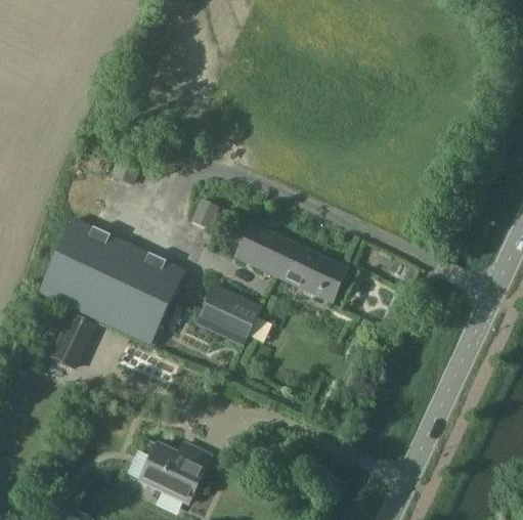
[(114,175),(133,182),(139,167),(120,160),(114,175)]
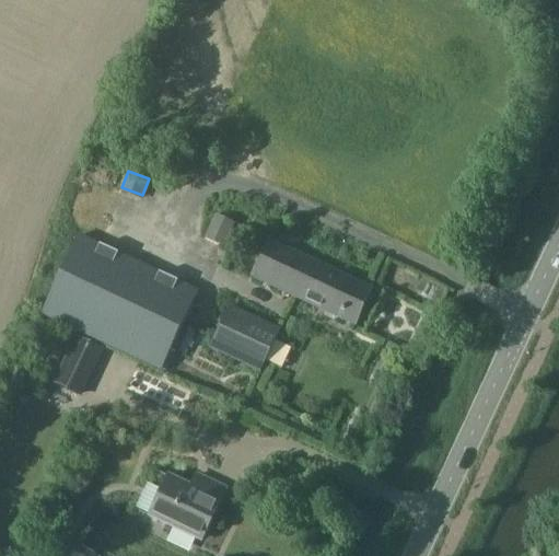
[(211,223),(206,235),(219,242),(224,229),(211,223)]
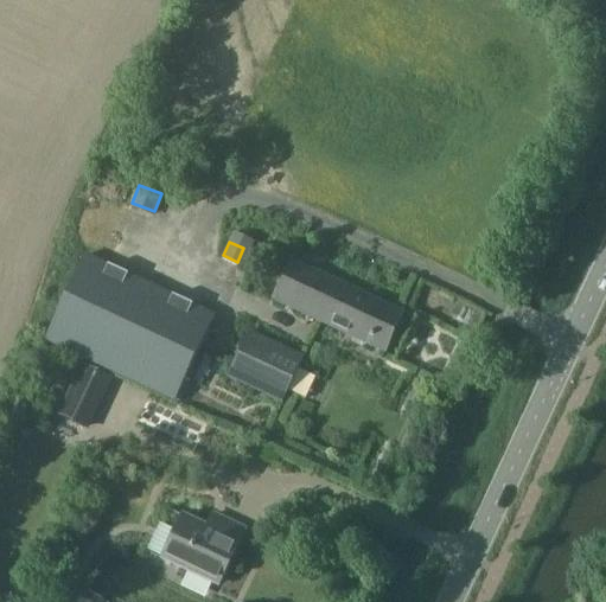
[(174,399),(211,319),(215,313),(87,254),(46,339),(174,399)]
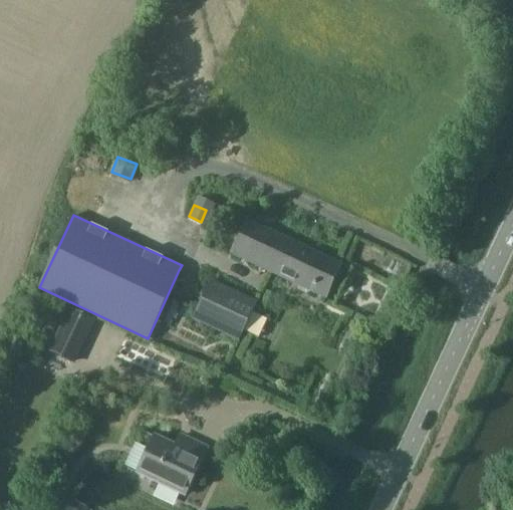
[(231,251),(272,270),(290,278),(292,274),(313,283),(311,287),(325,294),(340,261),(246,219),(231,251)]
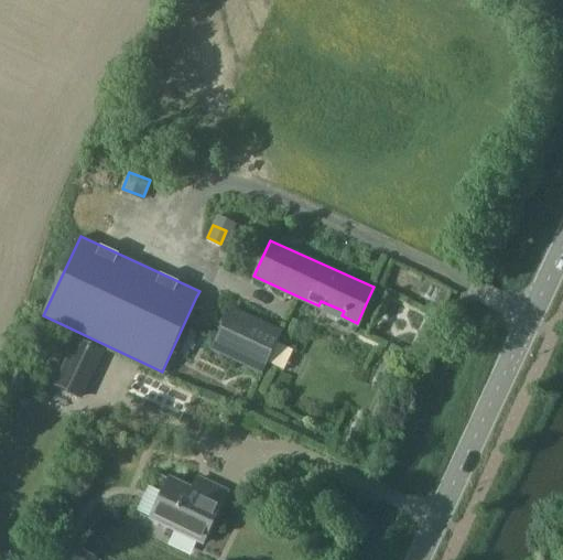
[(262,370),(281,329),(231,307),(213,348),(262,370)]
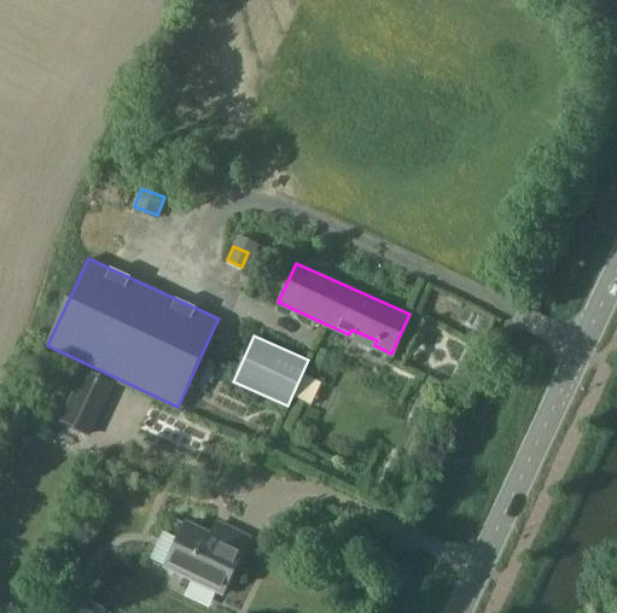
[(301,392),(314,397),(324,377),(310,371),(301,392)]
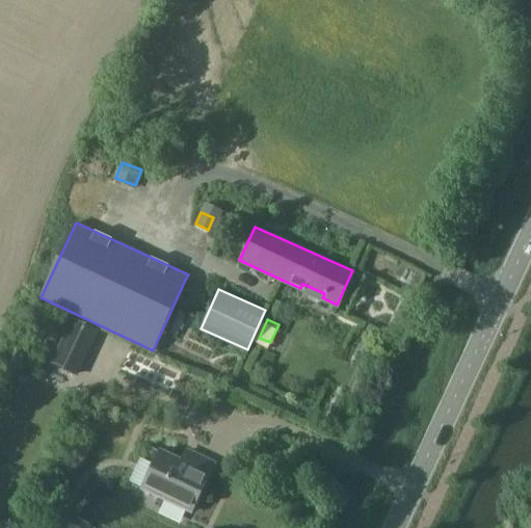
[(21,373),(18,381),(26,385),(29,377),(21,373)]
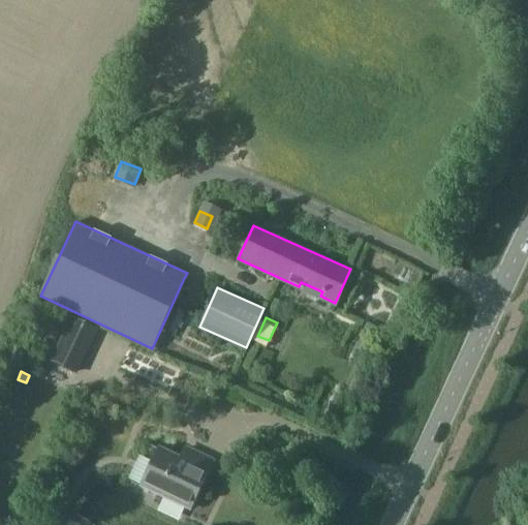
[(212,459),(185,446),(181,457),(158,446),(141,484),(190,506),(212,459)]
